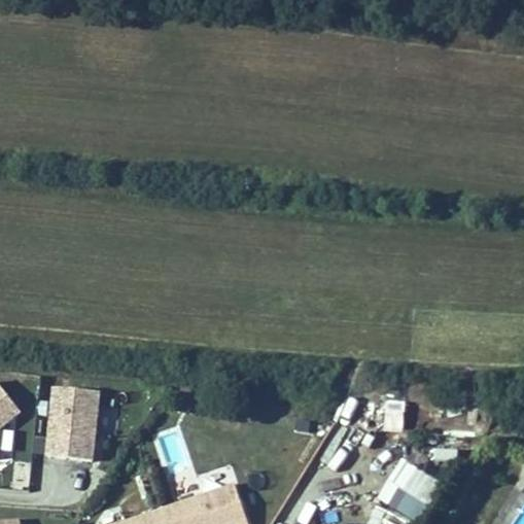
[(100,390),(51,386),(45,452),(93,456),(100,390)]
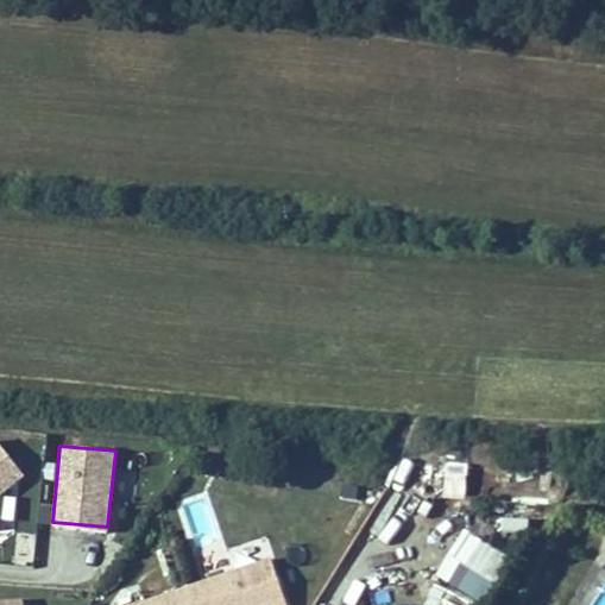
[(13,535),(12,559),(30,560),(31,535),(13,535)]
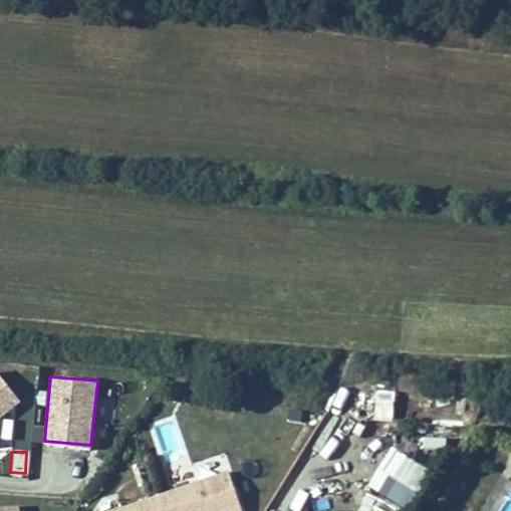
[(400,452),(377,492),(408,509),(431,469),(400,452)]
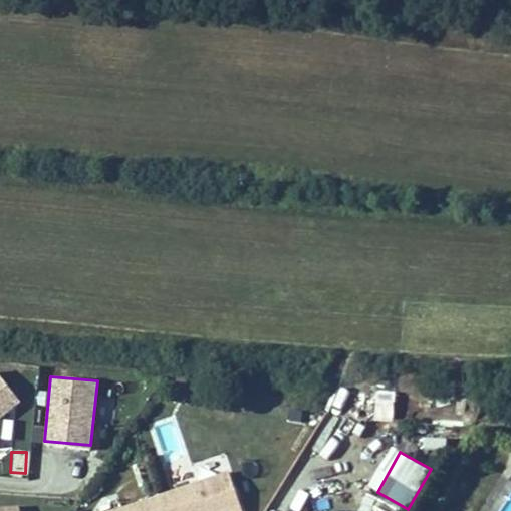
[(234,510),(223,474),(186,485),(150,497),(117,506),(100,510),(234,510)]
